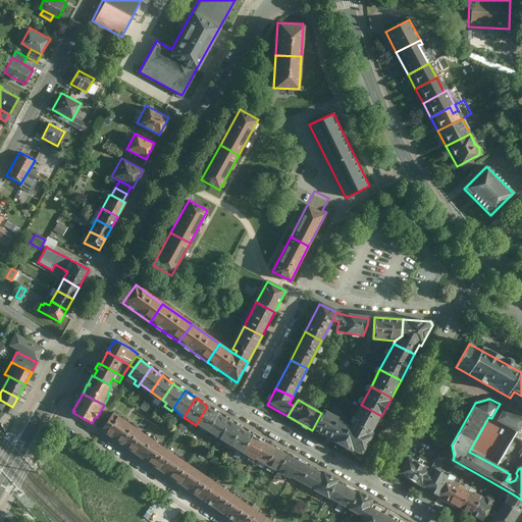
[(370,436),(381,416),(361,405),(353,418),(357,420),(353,428),(370,436)]
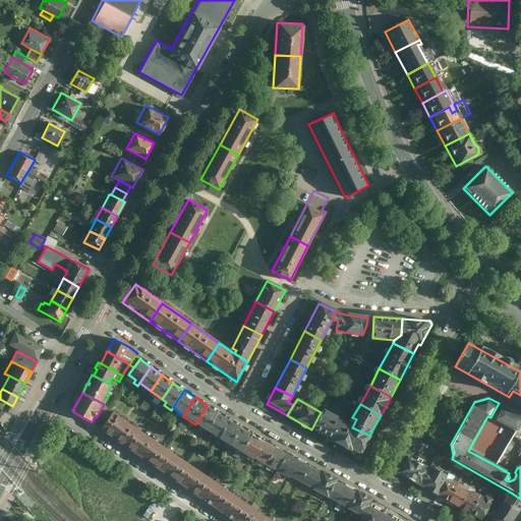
[(218,412),(207,405),(195,424),(206,431),(218,412)]
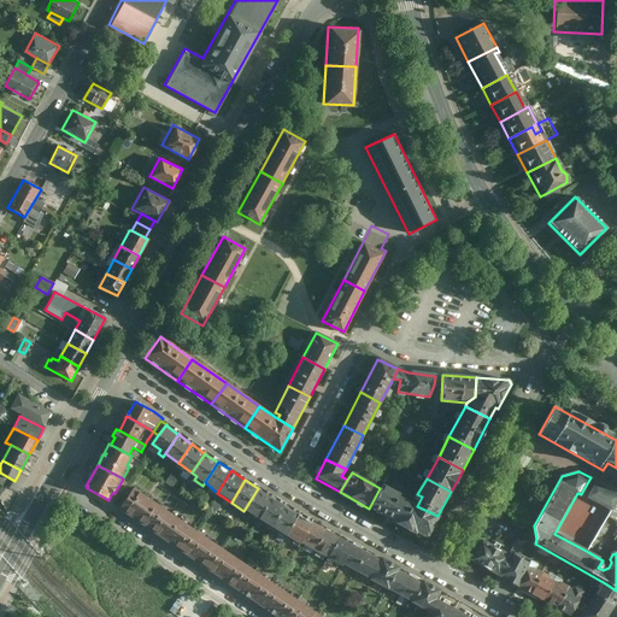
[(616,492),(597,481),(587,498),(612,511),(616,501),(616,492)]
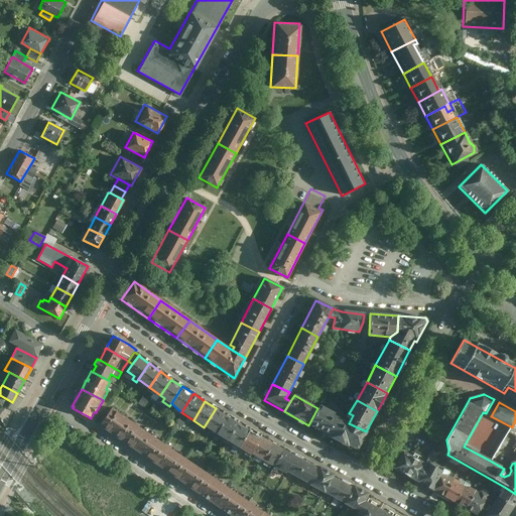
[(340,441),(349,423),(335,415),(336,413),(319,404),(317,408),(308,425),(340,441)]
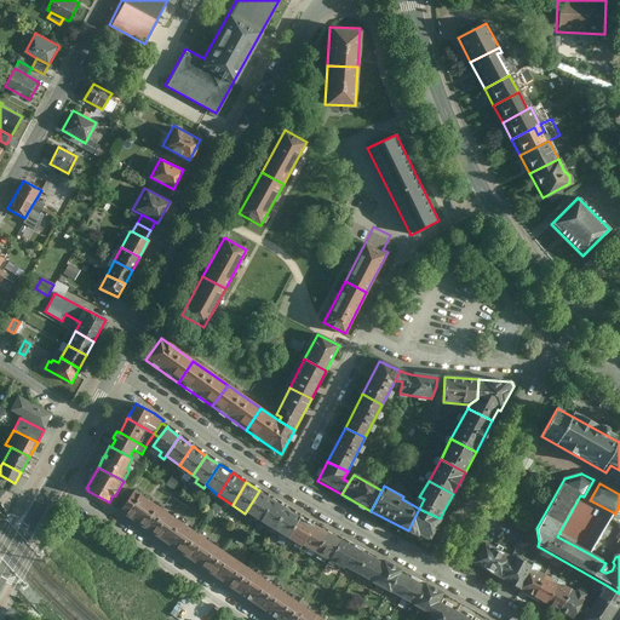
[(135,491),(121,510),(133,518),(132,520),(149,530),(164,510),(135,491)]
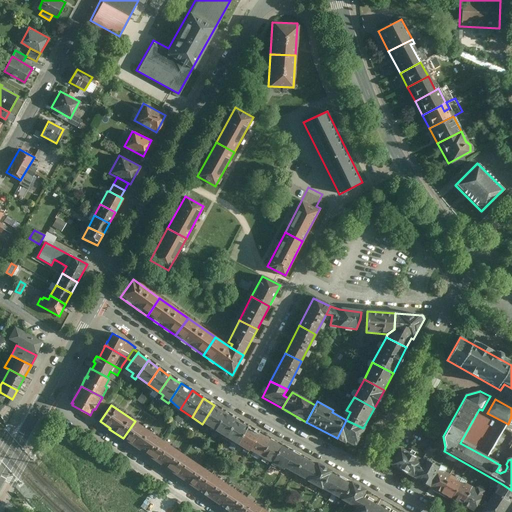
[(226,413),(214,405),(202,424),(213,431),(226,413)]
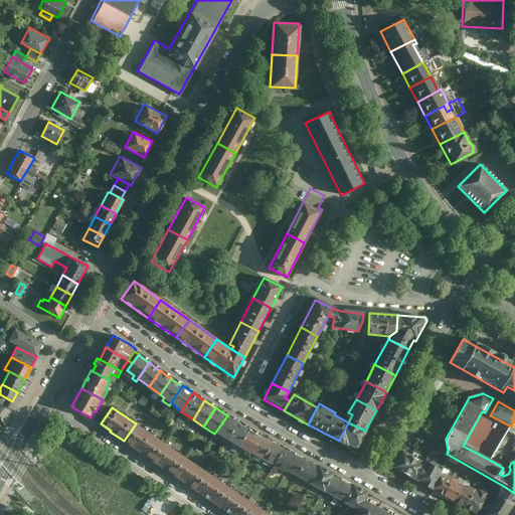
[(238,422),(227,415),(214,434),(225,442),(238,422)]
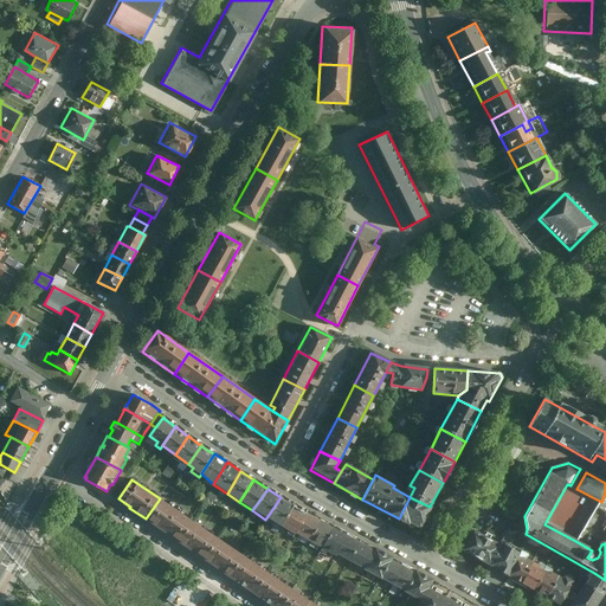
[(294,505),(281,497),(265,520),(279,528),(294,505)]
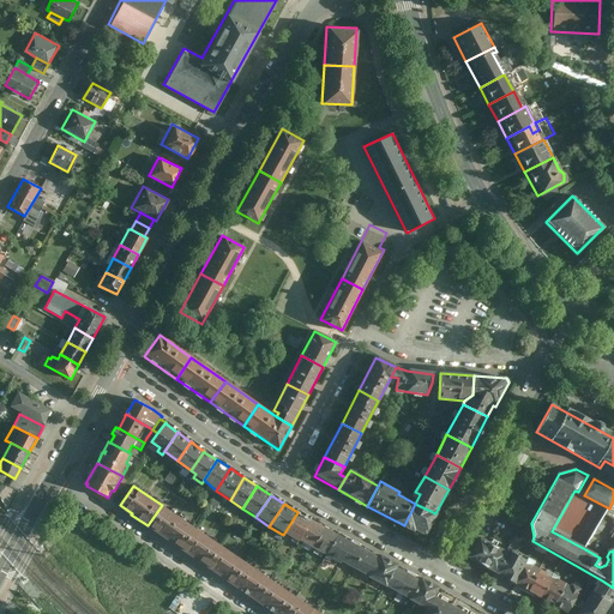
[(435,513),(415,504),(404,525),(423,536),(435,513)]
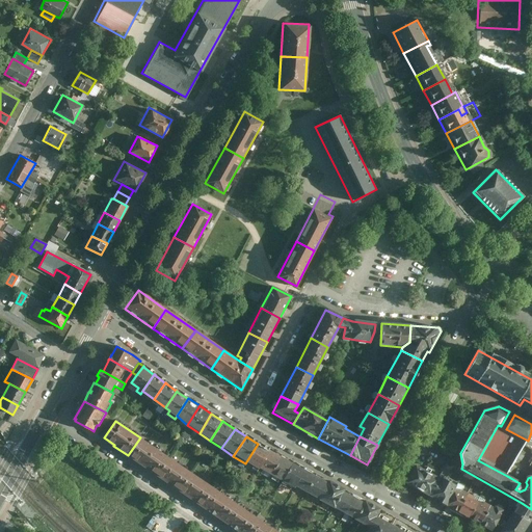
[(140,437),(128,455),(142,466),(155,448),(140,437)]
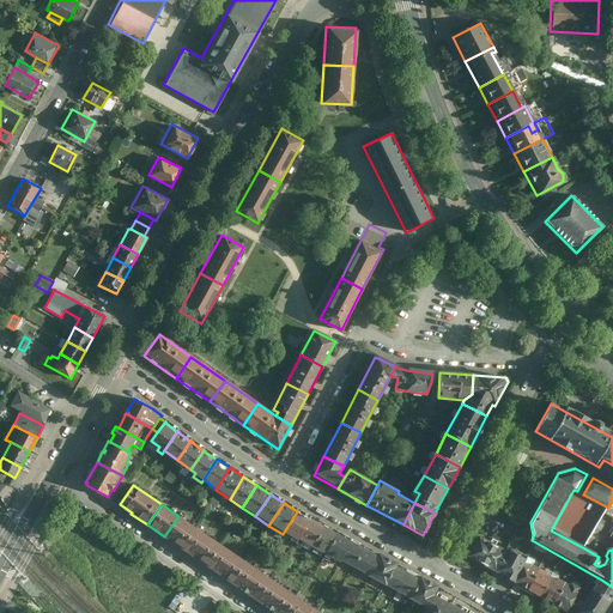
[(600,521),(608,514),(604,509),(600,511),(596,507),(593,509),(599,515),(587,526),(595,535),(605,528),(600,521)]
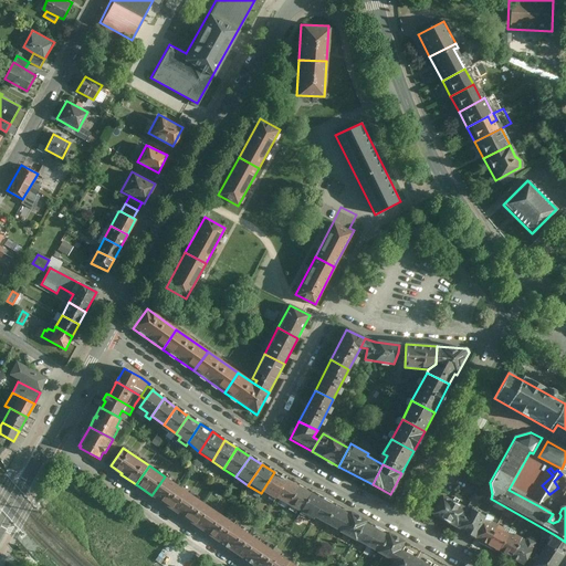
[(286,479),(274,472),(261,493),(273,501),(275,499),(286,479)]
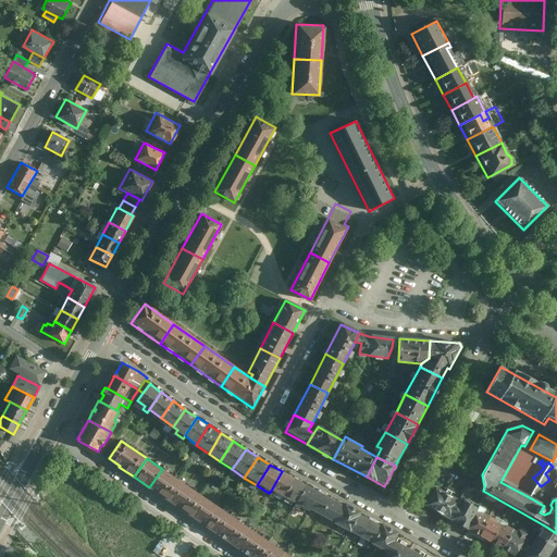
[(162,469),(149,487),(164,498),(177,479),(162,469)]
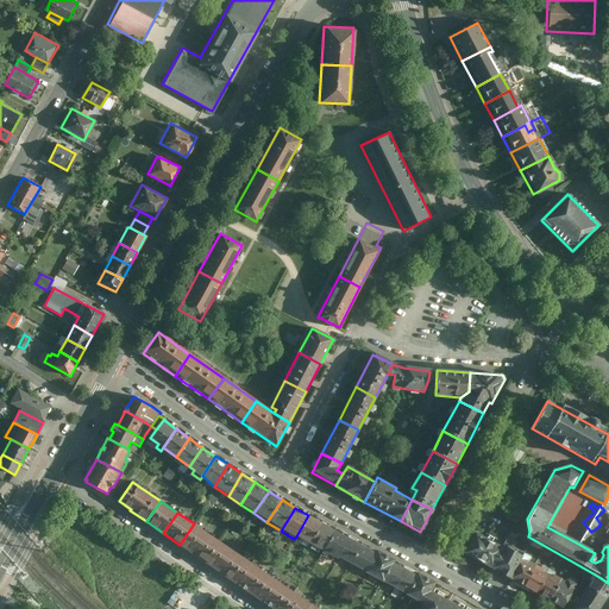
[(322,523),(308,515),(296,537),(309,545),(322,523)]
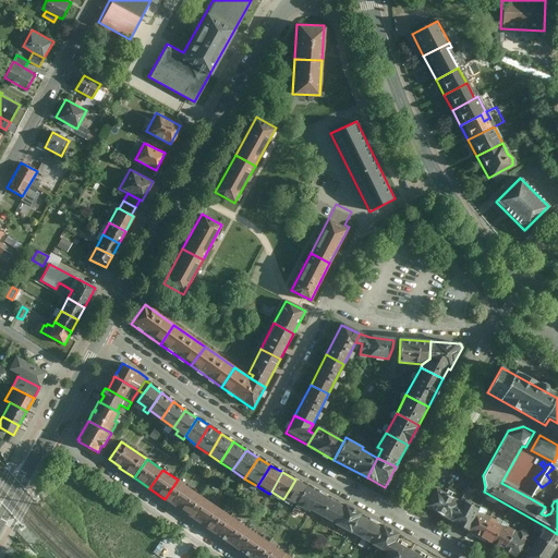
[(178,480),(165,499),(180,509),(193,490),(178,480)]
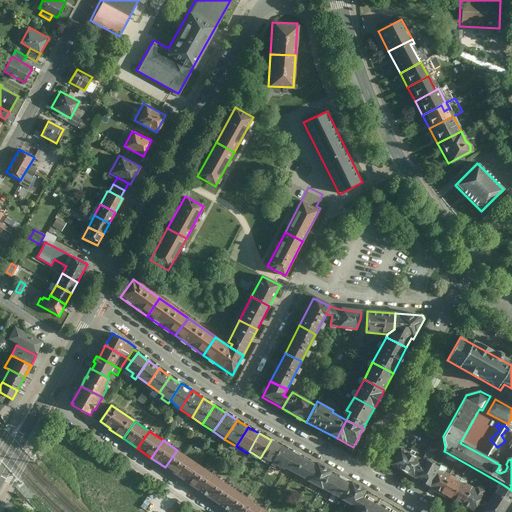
[(281,446),(271,440),(260,458),(271,465),(281,446)]
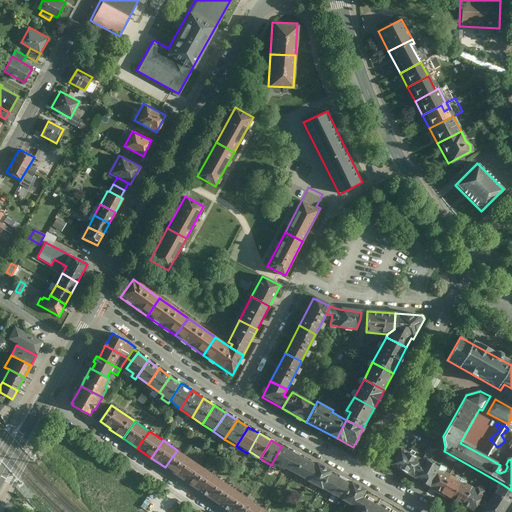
[(294,453),(281,446),(271,465),(284,471),(294,453)]
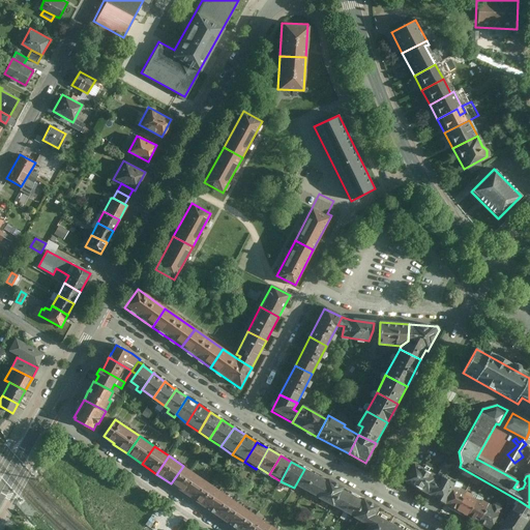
[(183,466),(171,483),(200,503),(212,486),(198,476),(183,466)]
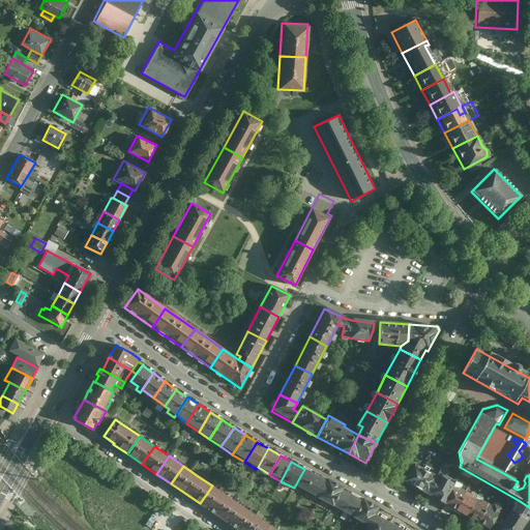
[(428,497),(439,477),(415,466),(405,483),(428,497)]
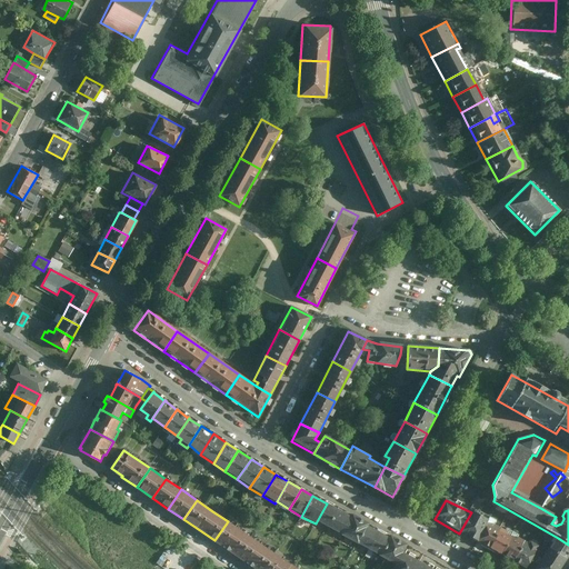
[(327,503),(316,523),(327,530),(338,509),(327,503)]
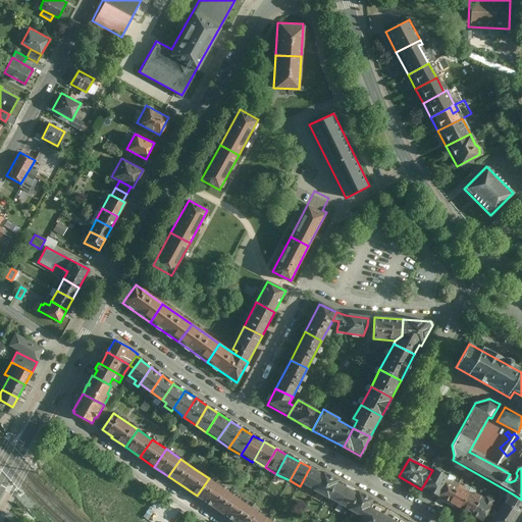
[(310,467),(300,486),(313,492),(323,474),(310,467)]
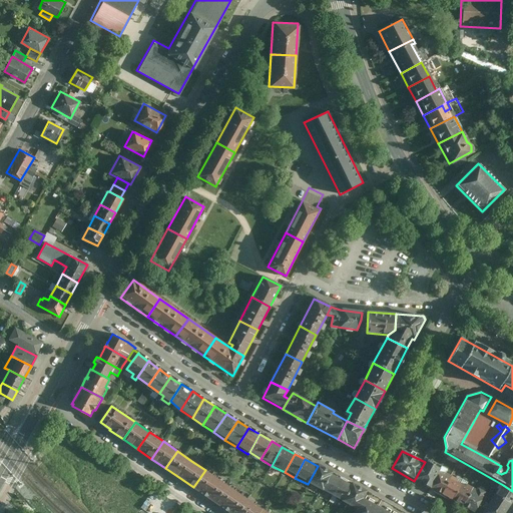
[(431,490),(440,474),(442,470),(426,460),(425,462),(414,481),(431,490)]
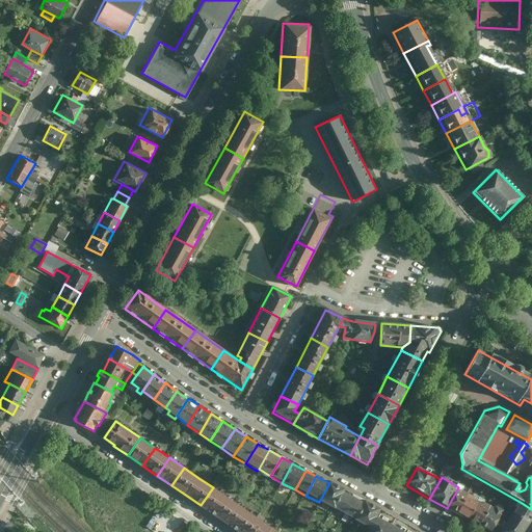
[(329,483),(319,502),(334,510),(343,490),(329,483)]
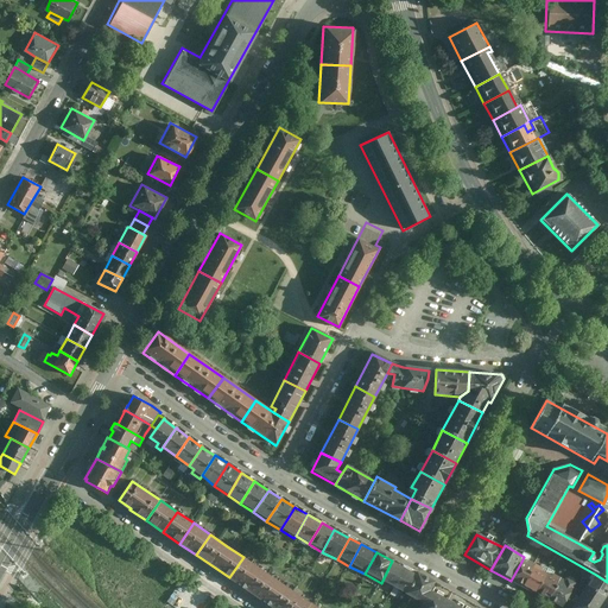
[(244,557),(229,577),(263,601),(277,580),(260,568),(244,557)]
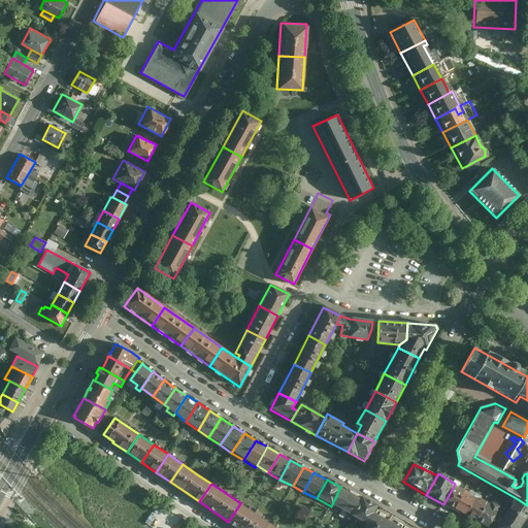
[(340,487),(331,506),(353,518),(362,500),(340,487)]
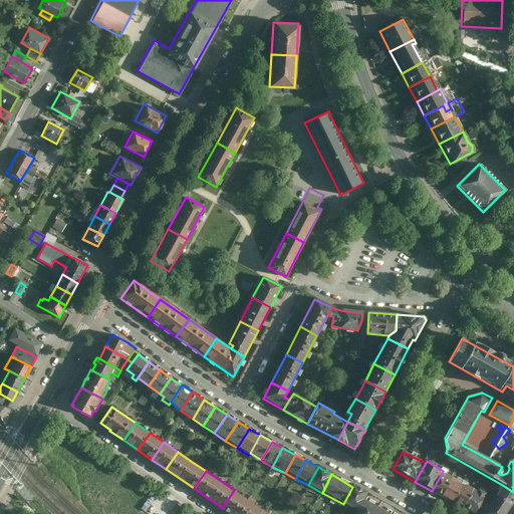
[(443,497),(454,478),(447,474),(445,477),(441,475),(432,491),(443,497)]
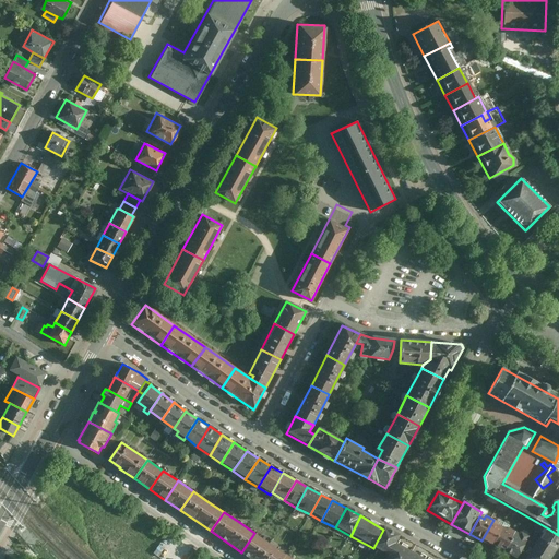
[(494,520),(482,540),(492,546),(502,528),(498,526),(499,523),(494,520)]
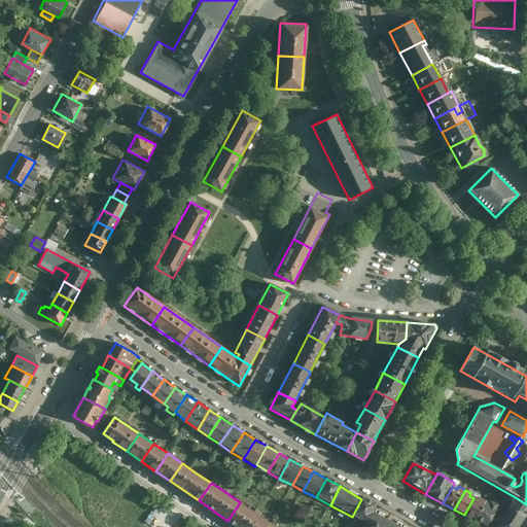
[(362,497),(361,499),(352,517),(367,524),(373,513),(377,505),(362,497)]
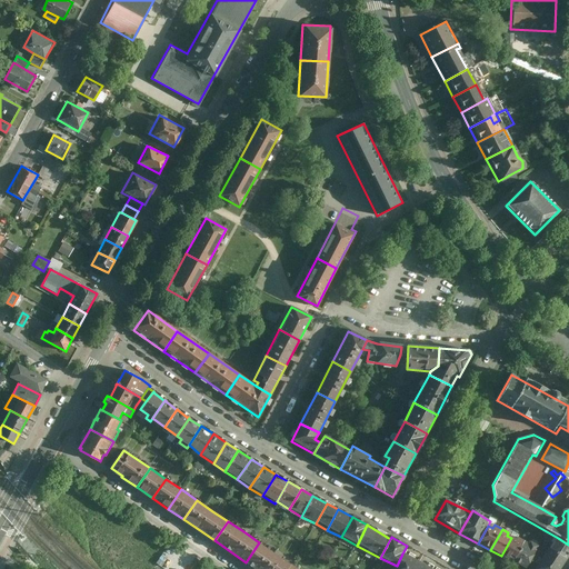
[(518,541),(511,538),(501,556),(513,562),(525,542),(519,539),(518,541)]
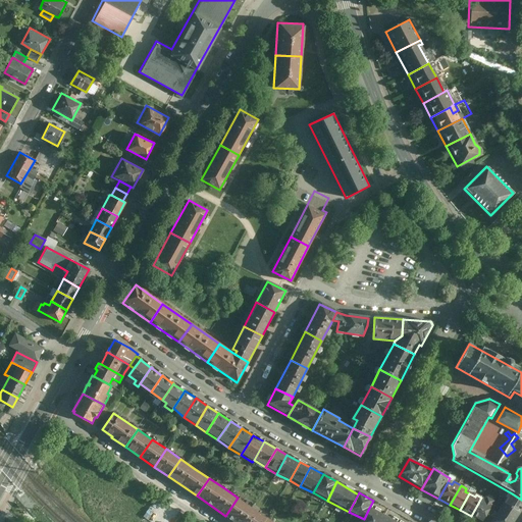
[(521,500),(512,493),(505,504),(519,514),(521,509),(521,500)]
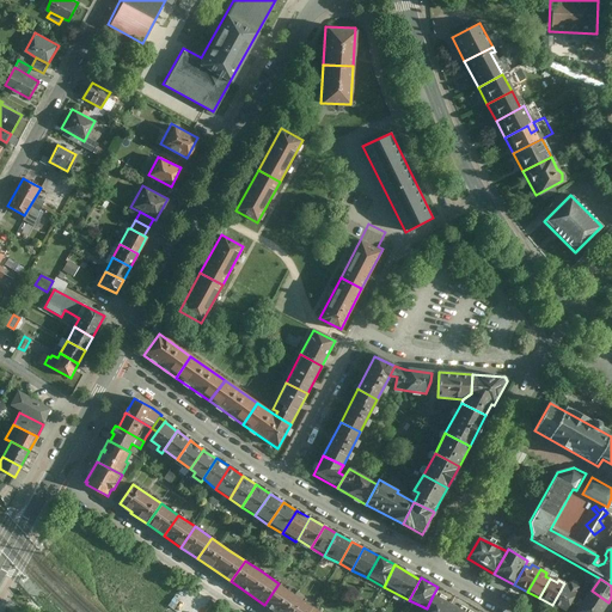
[(279,583),(264,605),(275,611),(283,611),(295,595),(279,583)]
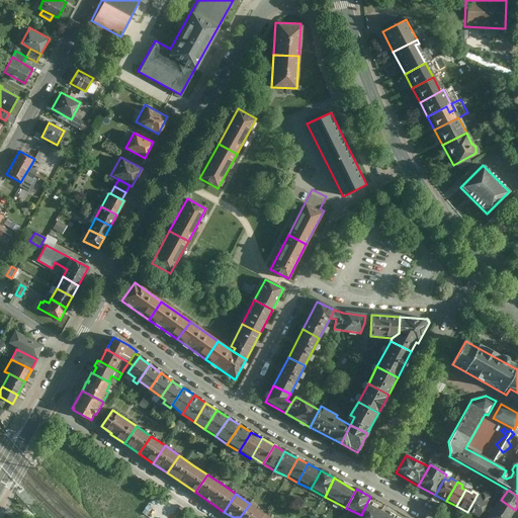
[(483,496),(478,494),(467,512),(477,517),(479,517),(490,498),(483,495),(483,496)]
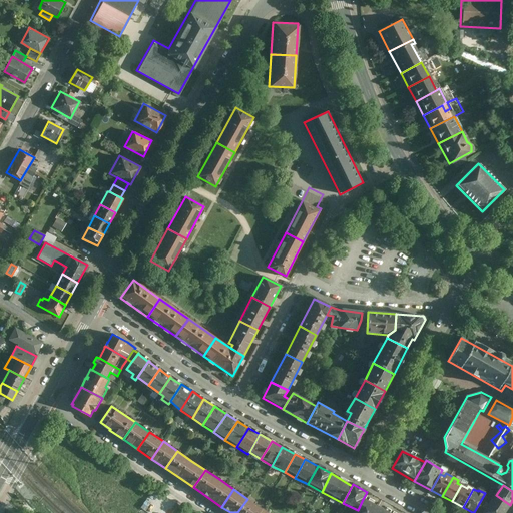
[(496,495),(484,512),(504,512),(510,505),(496,495)]
